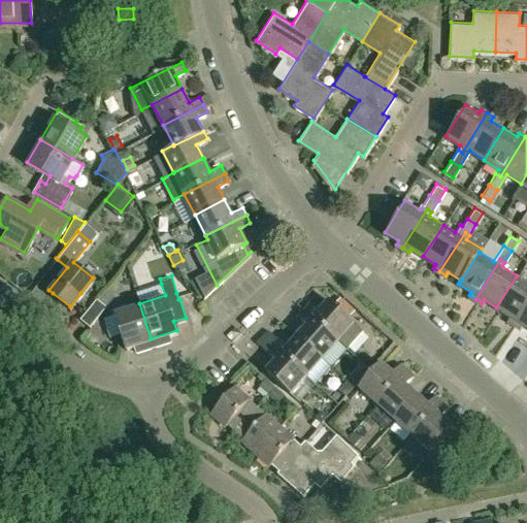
[(526,282),(517,275),(496,307),(508,316),(506,319),(513,323),(526,300),(526,282)]
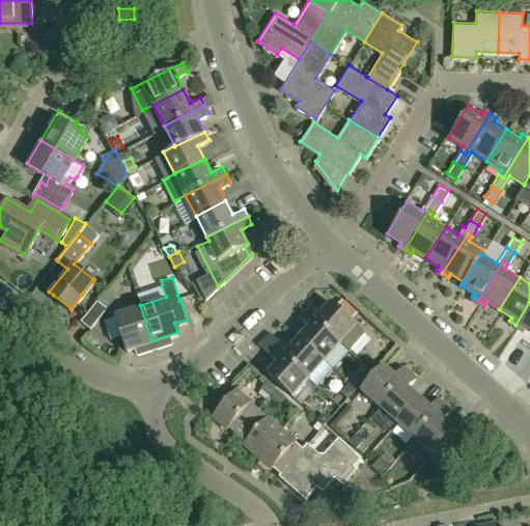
[(106,306),(96,298),(80,319),(89,326),(106,306)]
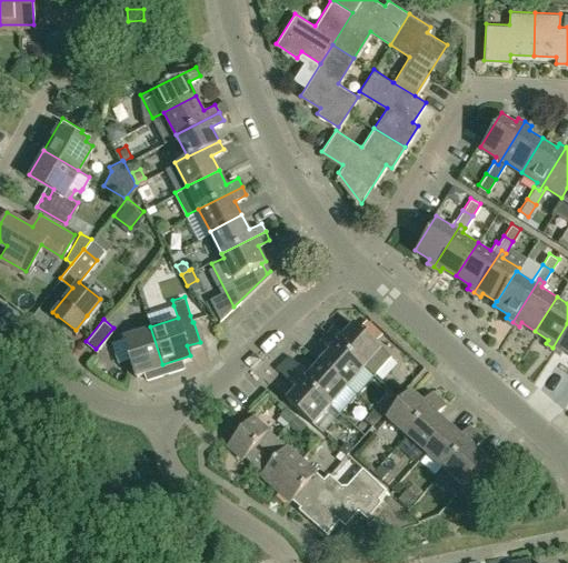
[(390,353),(380,344),(354,321),(342,333),(332,324),(327,331),(364,364),(374,373),(390,353)]
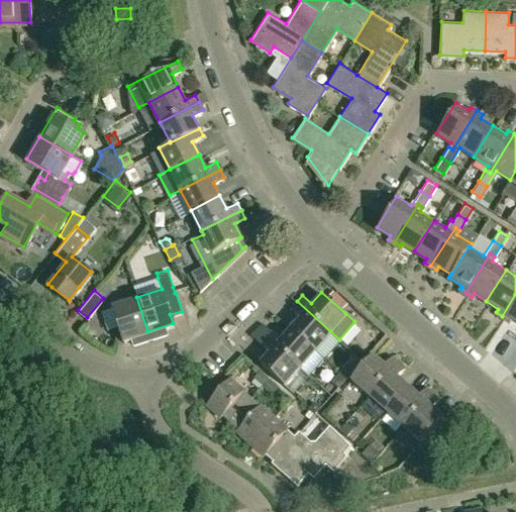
[(515,294),(502,316),(508,320),(511,316),(515,319),(515,294)]
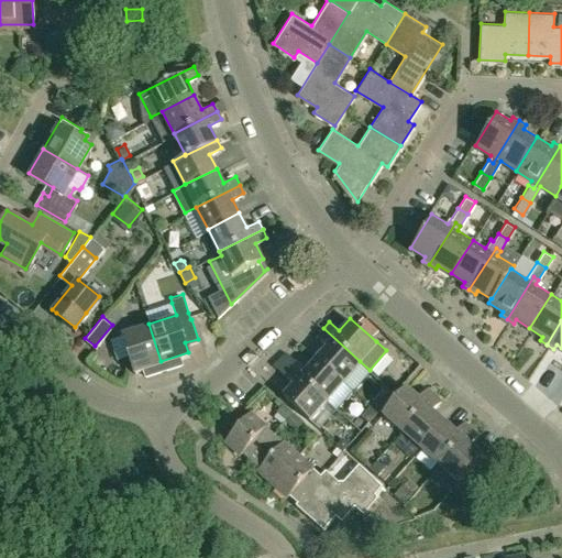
[(134,370),(161,361),(149,324),(122,332),(134,370)]
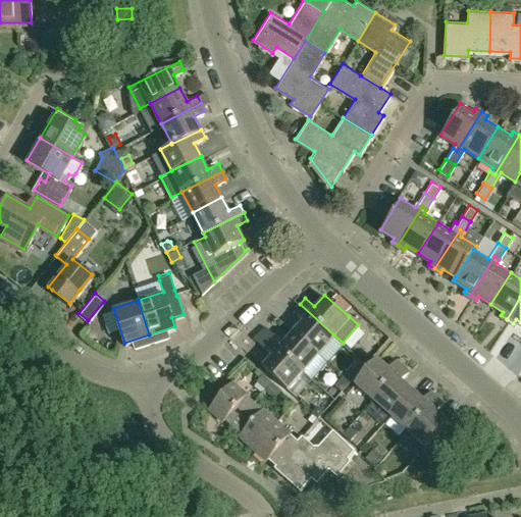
[(318,352),(333,334),(300,304),(294,310),(303,318),(294,329),(318,352)]
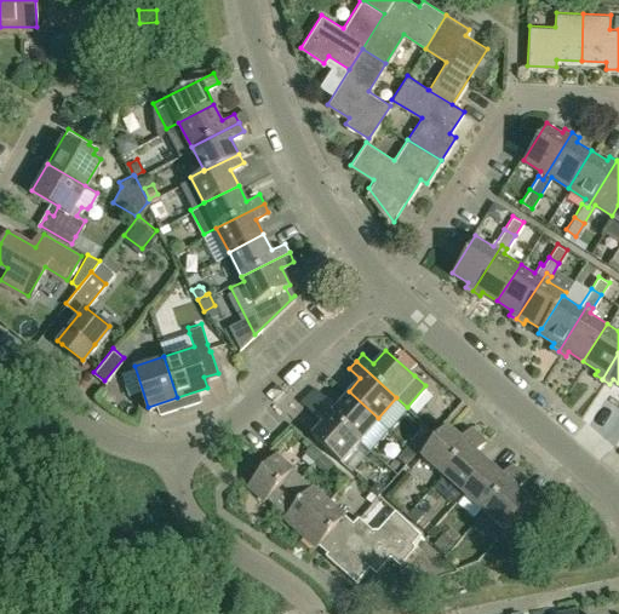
[(314,397),(319,402),(326,395),(320,390),(314,397)]
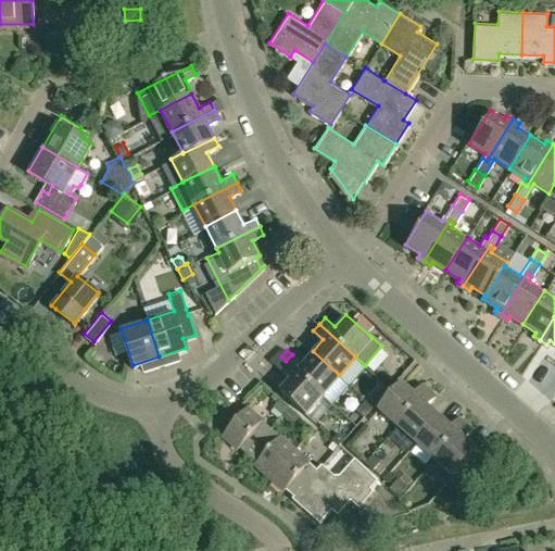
[(322,393),(339,375),(313,351),(302,363),(292,354),(286,361),(322,393)]
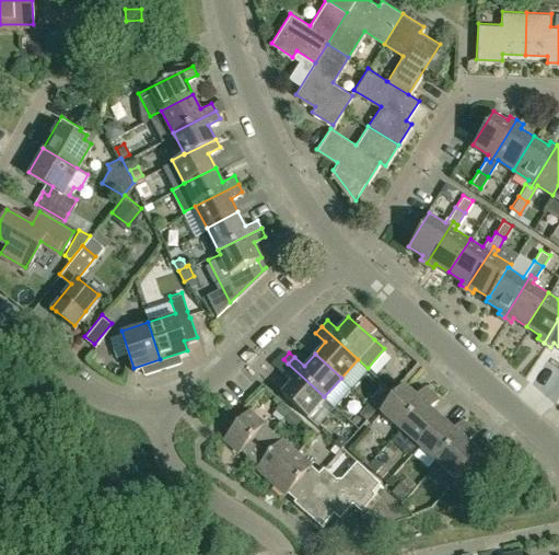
[(283,359),(277,366),(282,370),(288,363),(283,359)]
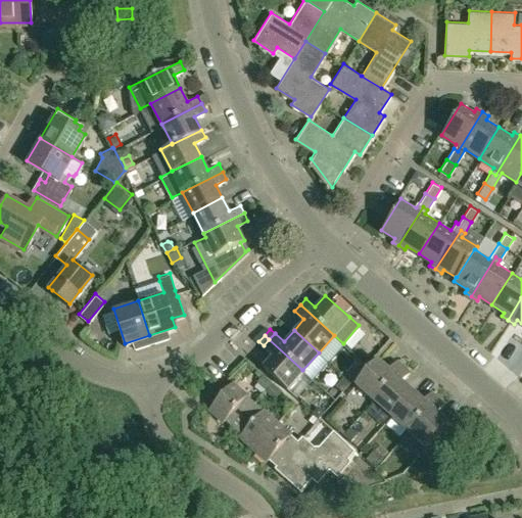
[(287,387),(302,370),(269,339),(264,345),(273,354),(263,366),(287,387)]
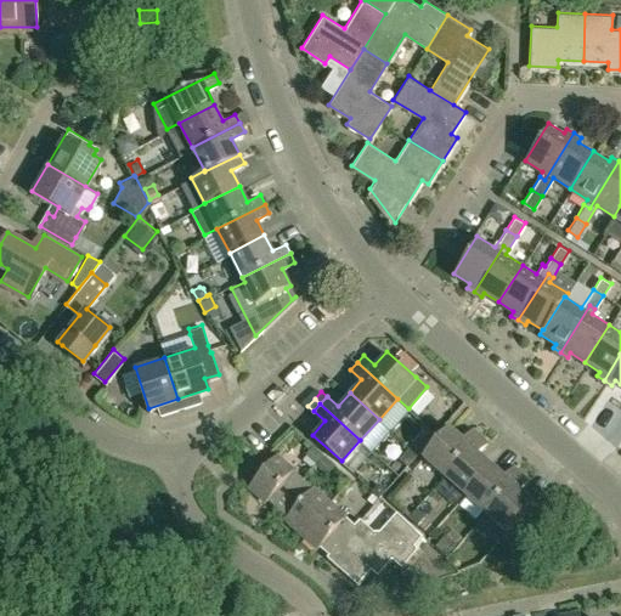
[(444,473),(479,433),(472,427),(462,438),(449,425),(422,455),(444,473)]
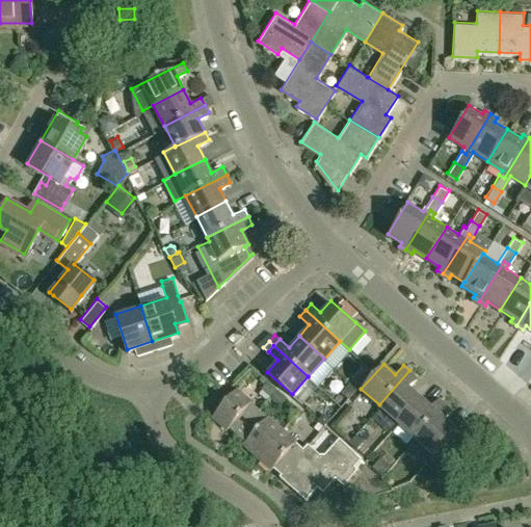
[(397,421),(419,396),(408,386),(417,376),(409,370),(379,404),(397,421)]
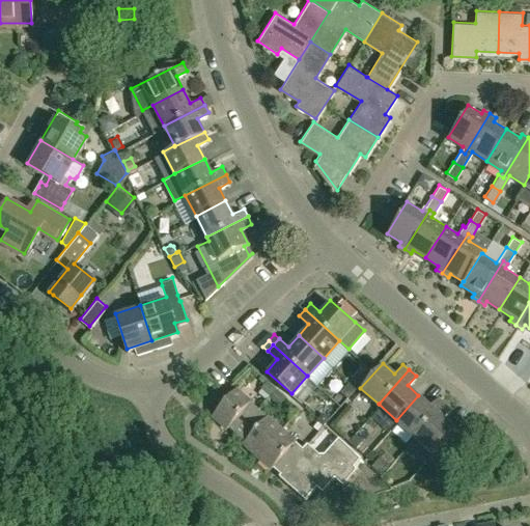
[(274,386),(266,379),(260,385),(269,392),(274,386)]
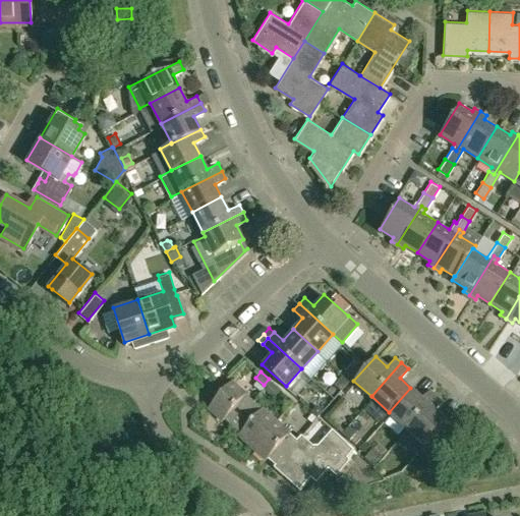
[(231,423),(253,399),(231,379),(207,405),(219,415),(220,413),(231,423)]
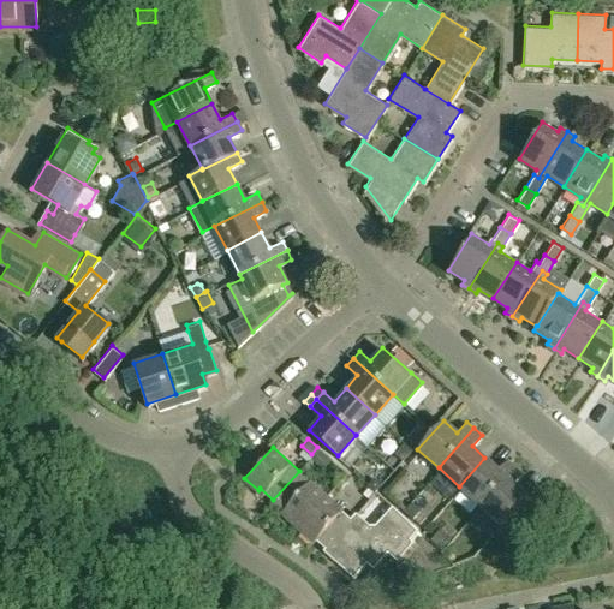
[(328,457),(319,448),(311,457),(321,465),(328,457)]
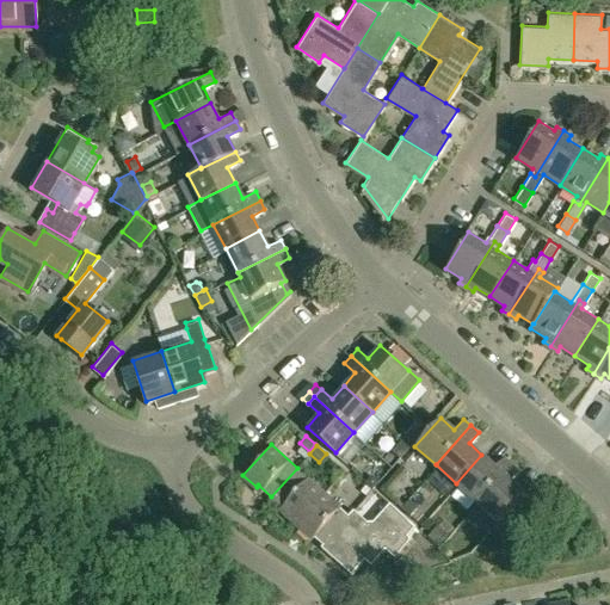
[(476,501),(511,462),(504,455),(494,465),(481,455),(456,483),(476,501)]
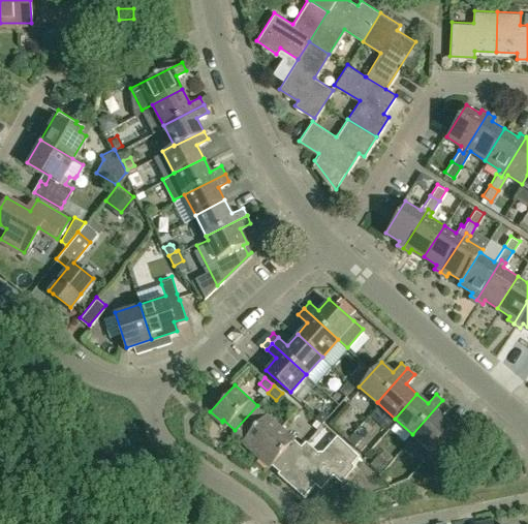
[(442,400),(412,434),(431,451),(453,426),(441,414),(449,405),(442,400)]
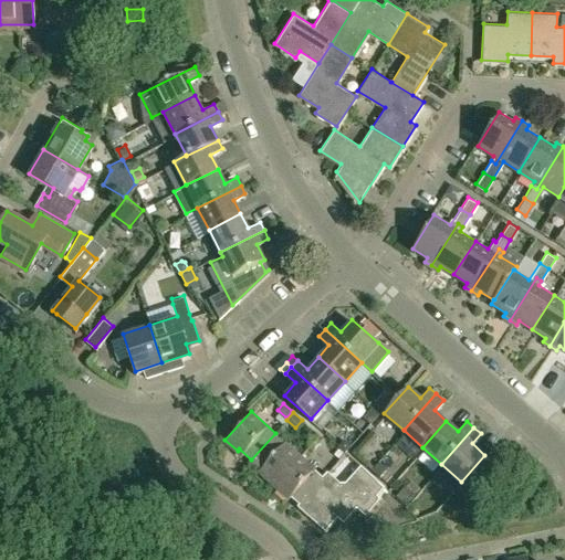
[(273,483),(299,454),(275,433),(251,460),(263,471),(261,473),(273,483)]
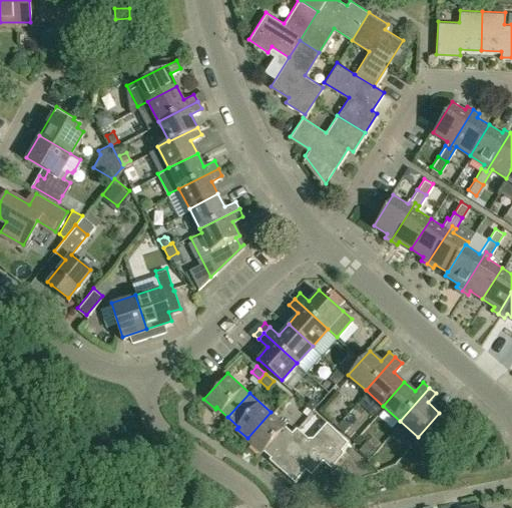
[(309,400),(306,403),(312,409),(317,403),(314,400),(309,400)]
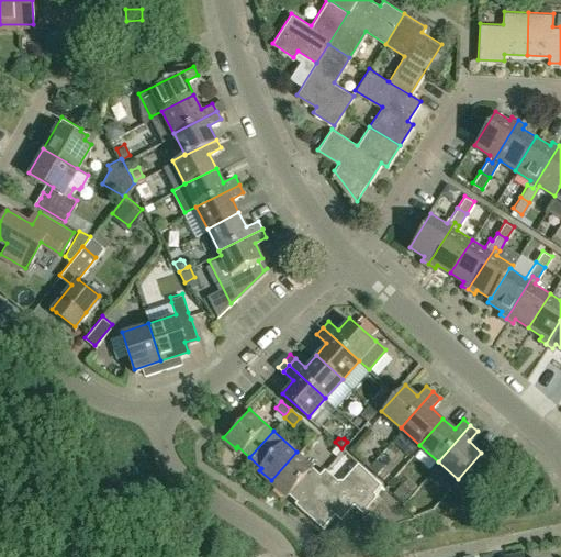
[(321,472),(320,472),(296,452),(271,480),(283,491),(284,489),(296,499),(296,500),(321,472)]
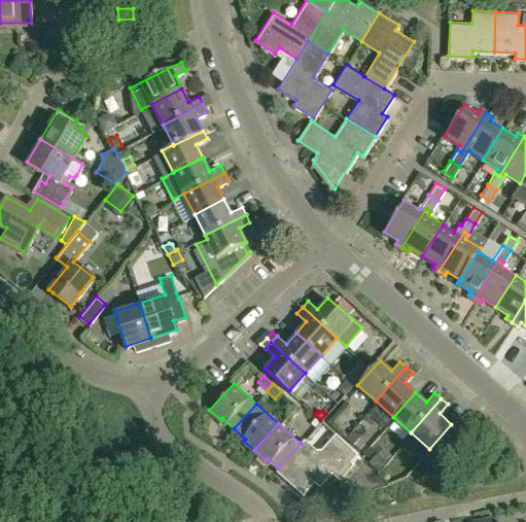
[(357,452),(354,449),(335,432),(321,448),(316,448),(304,438),(300,443),(301,443),(278,468),(278,467),(276,470),(302,493),(315,478),(321,483),(331,472),(340,479),(353,462),(350,460),(357,452)]
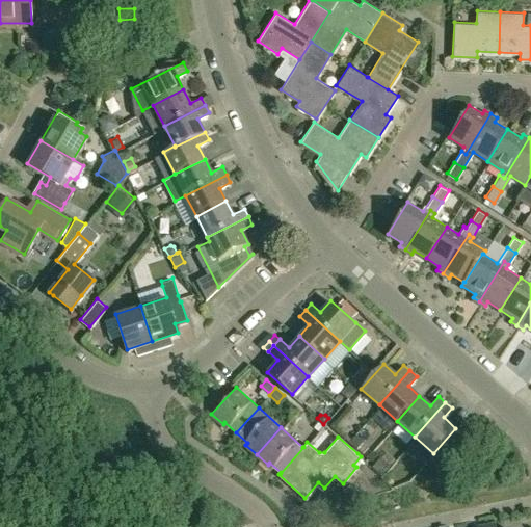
[(389,463),(380,455),(372,464),(380,472),(389,463)]
